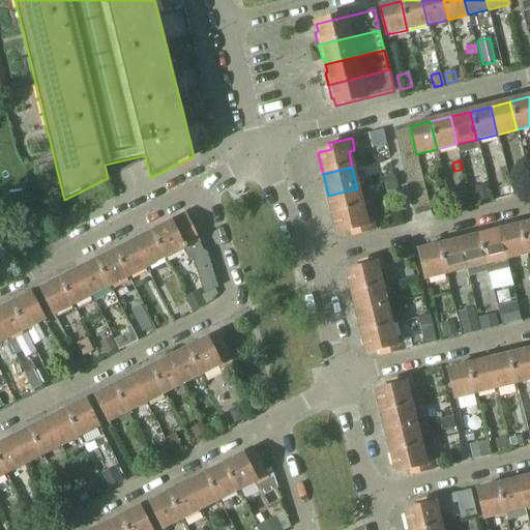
[(393,177),(386,179),(388,190),(396,188),(393,177)]
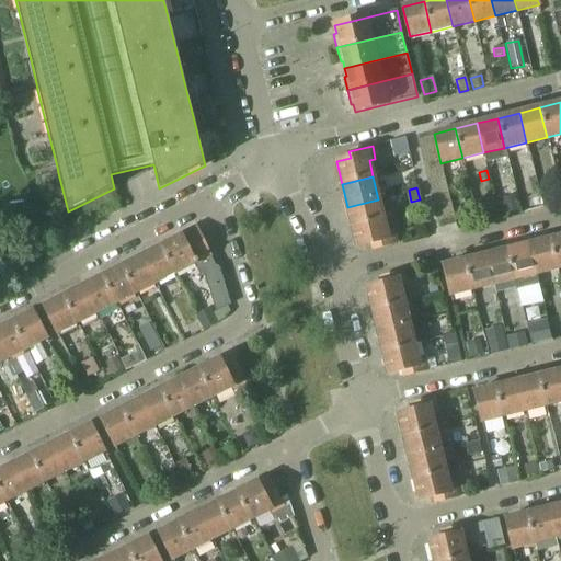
[(378,199),(347,207),(353,228),(384,220),(378,199)]
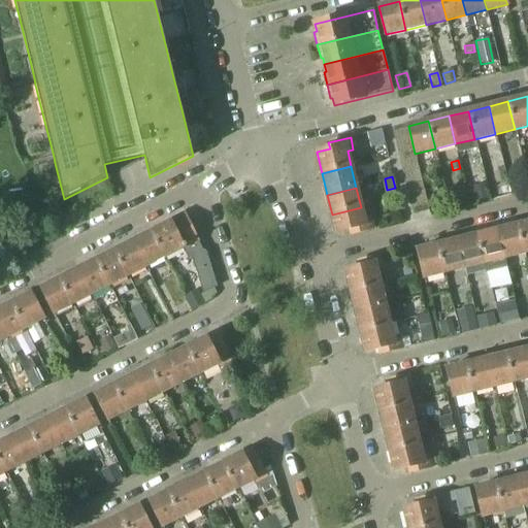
[(486,188),(472,191),(475,202),(488,199),(486,188)]
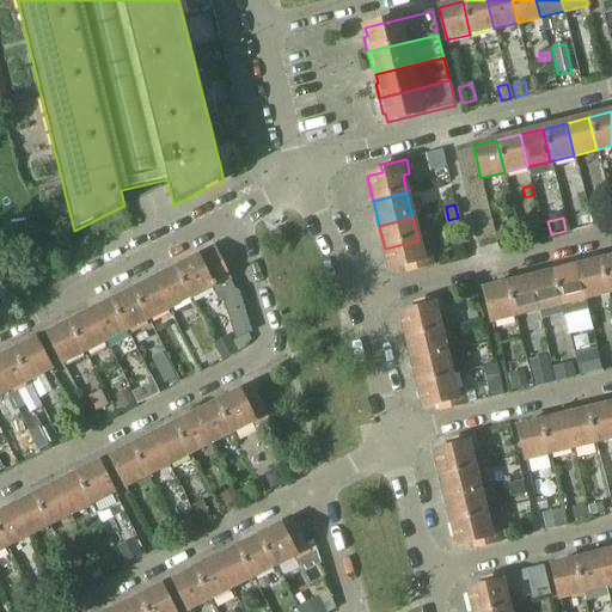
[(479,254),(496,245),(488,231),(471,239),(479,254)]
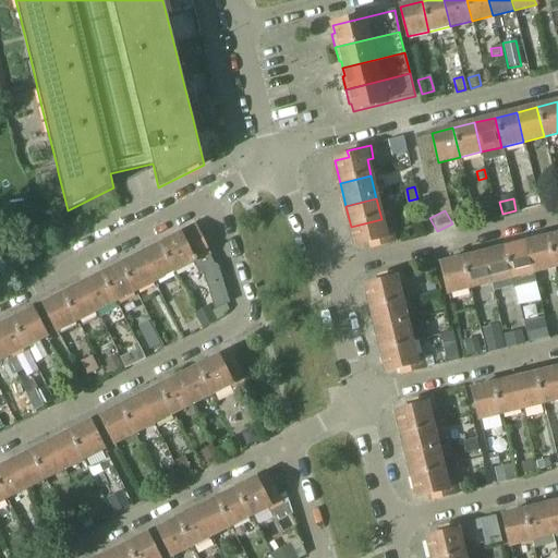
[(381,219),(351,227),(355,246),(370,243),(371,249),(393,243),(391,230),(385,231),(381,219)]
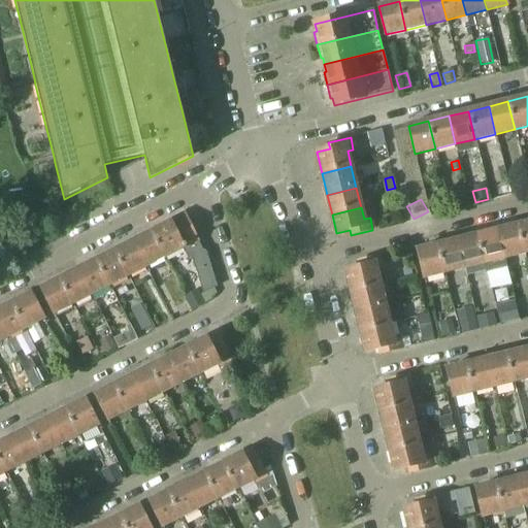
[(171,222),(151,232),(163,258),(182,249),(187,260),(191,258),(203,294),(217,287),(206,252),(203,251),(185,215),(183,216),(180,215),(171,220),(171,222)]
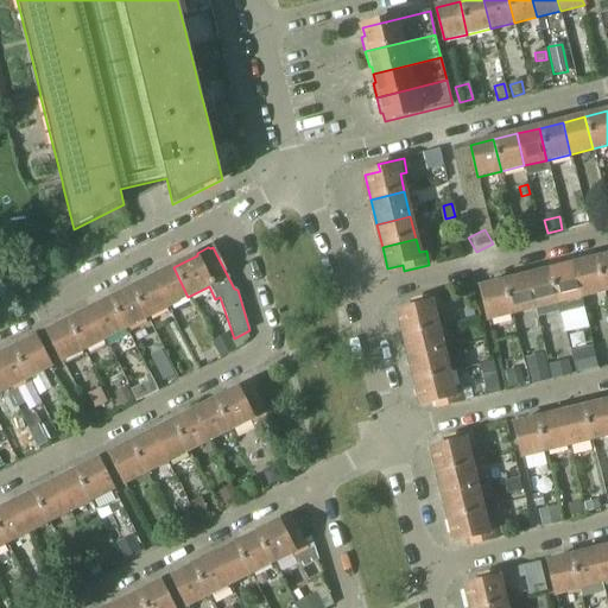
[(607,255),(596,259),(605,292),(607,290),(607,255)]
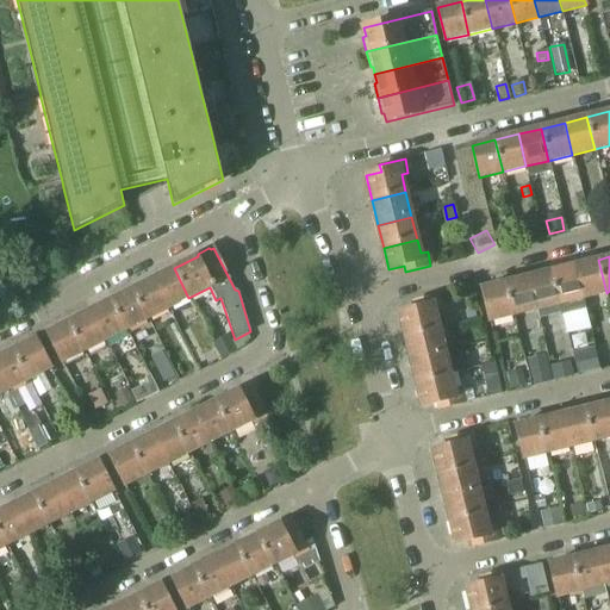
[(607,293),(598,260),(576,266),(583,298),(607,293)]
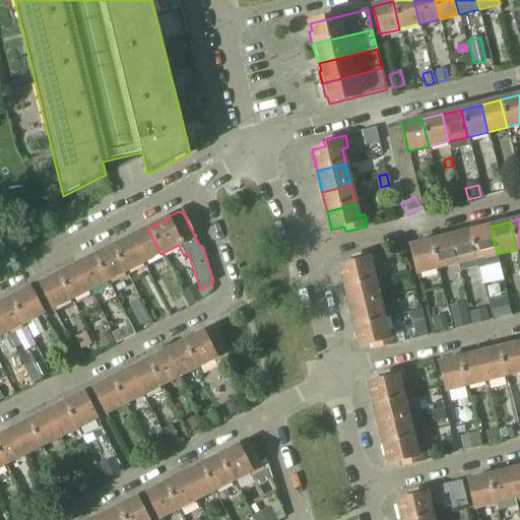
[(497,254),(491,226),(470,232),(479,267),(480,269),(500,264),(497,254)]
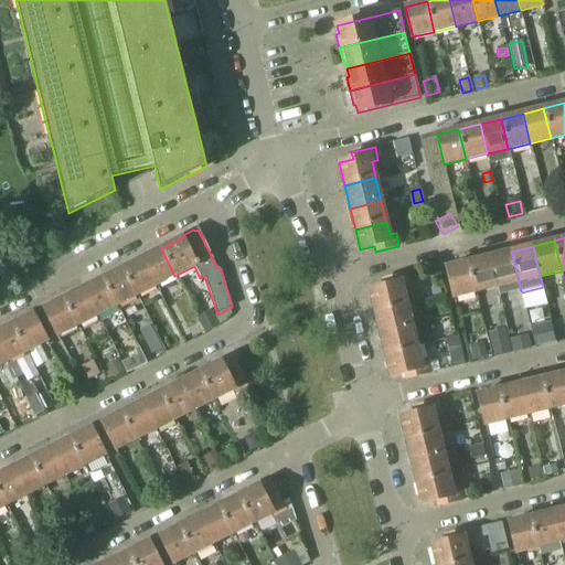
[(161,248),(144,257),(157,285),(174,276),(161,248)]
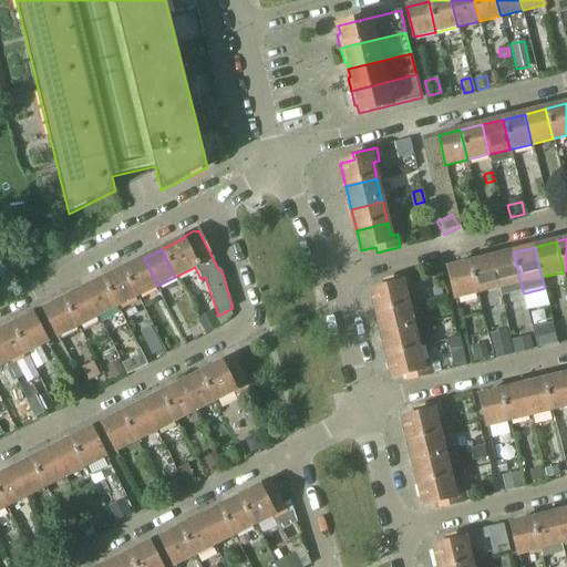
[(523,291),(513,253),(492,258),(500,288),(502,296),(523,291)]
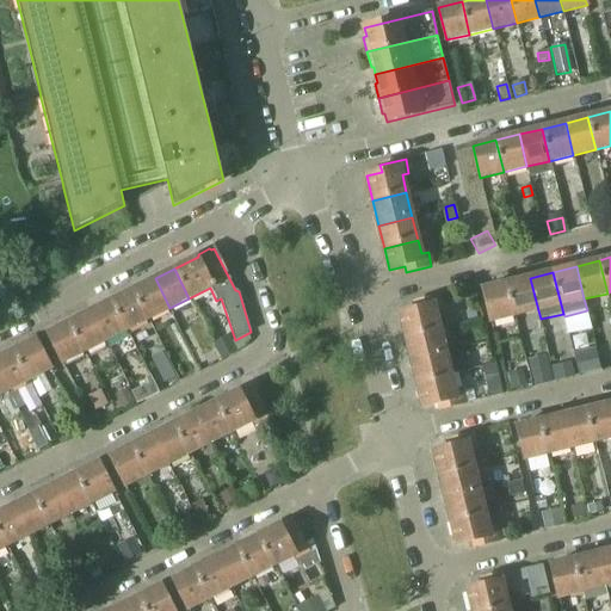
[(155,278),(134,289),(148,319),(170,308),(155,278)]
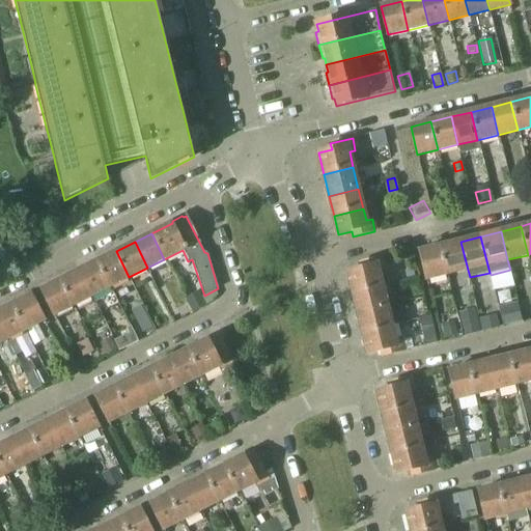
[(468,270),(460,242),(441,246),(448,274),(468,270)]
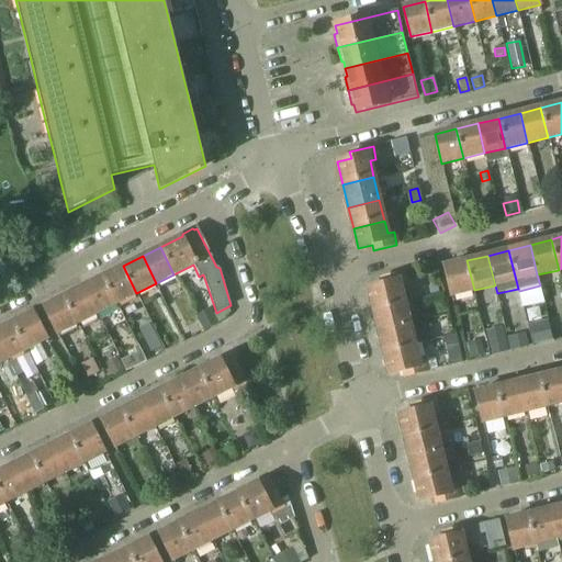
[(467,260),(444,266),(451,296),(474,290),(467,260)]
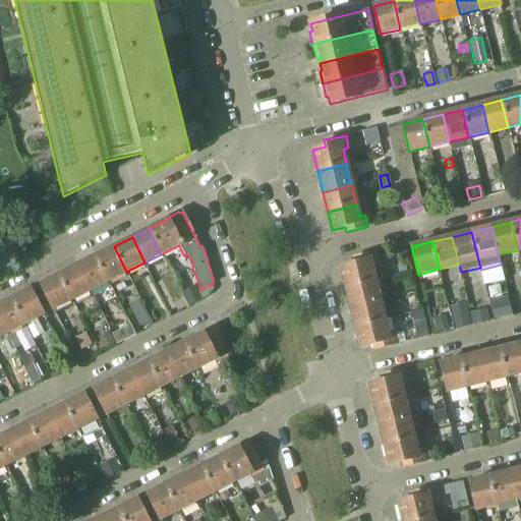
[(114,246),(96,255),(108,281),(126,272),(114,246)]
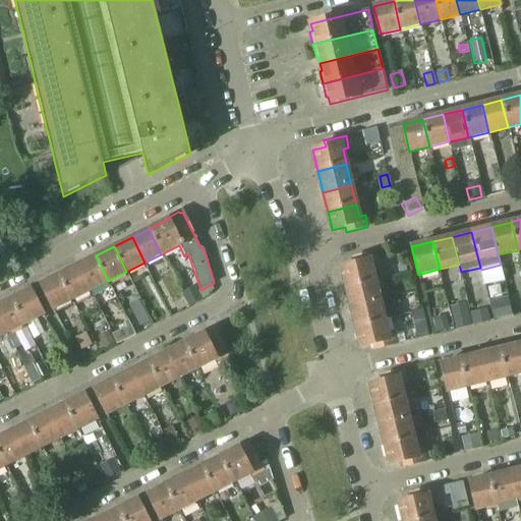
[(354,264),(341,267),(346,288),(375,281),(371,267),(378,265),(374,253),(352,258),(354,264)]
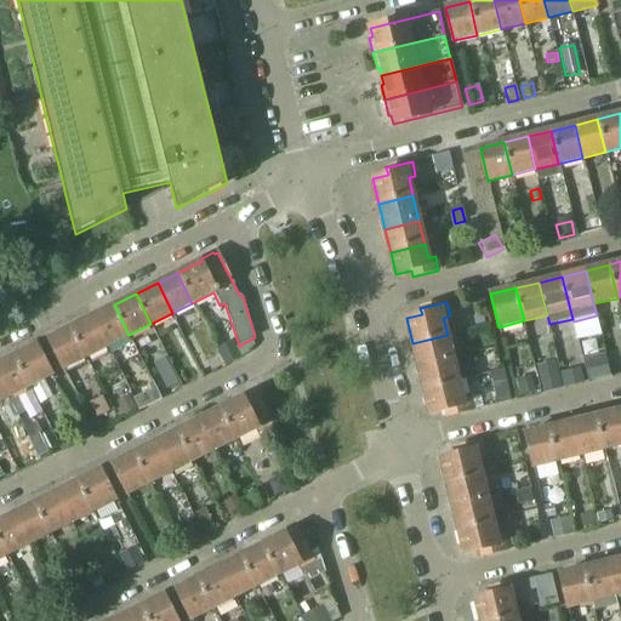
[(114,305),(93,315),(108,346),(129,335),(114,305)]
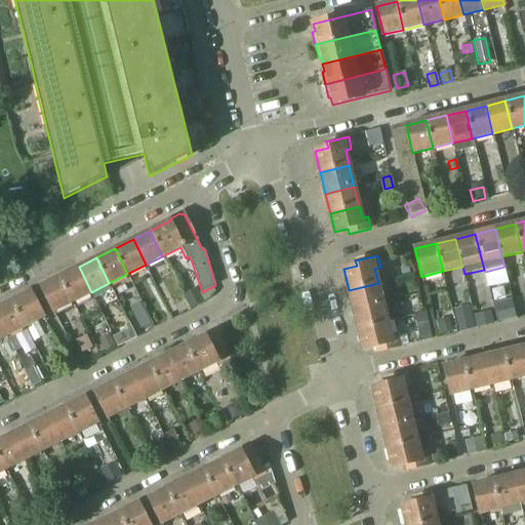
[(79,267),(61,276),(73,301),(91,292),(79,267)]
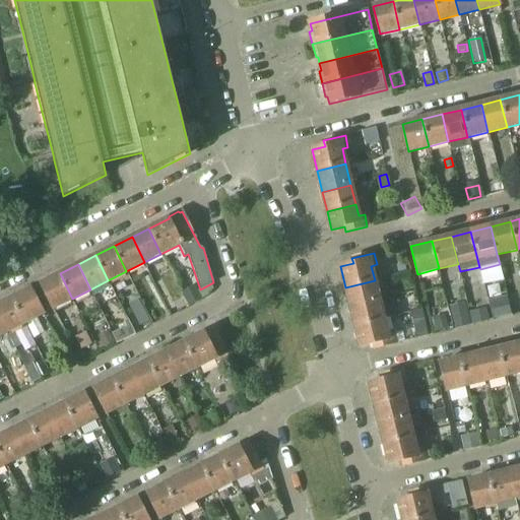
[(60,273),(40,283),(53,309),(72,299),(60,273)]
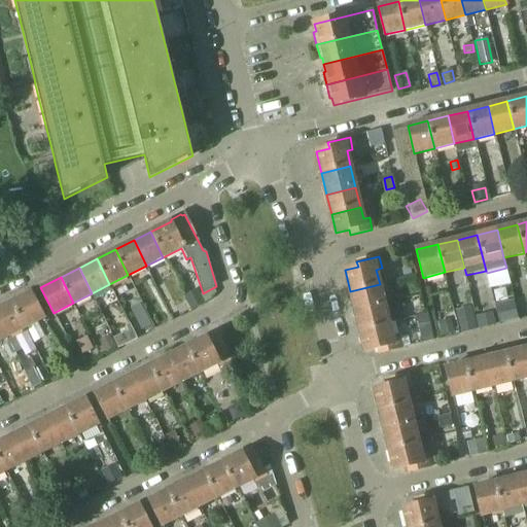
[(380,284),(350,291),(355,312),(384,305),(380,284)]
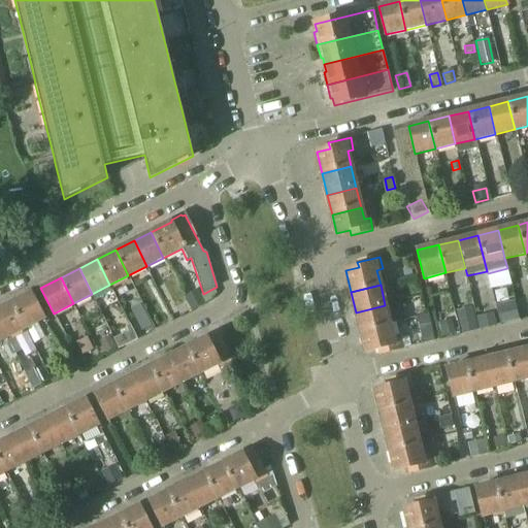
[(198,290),(184,297),(191,312),(205,305),(198,290)]
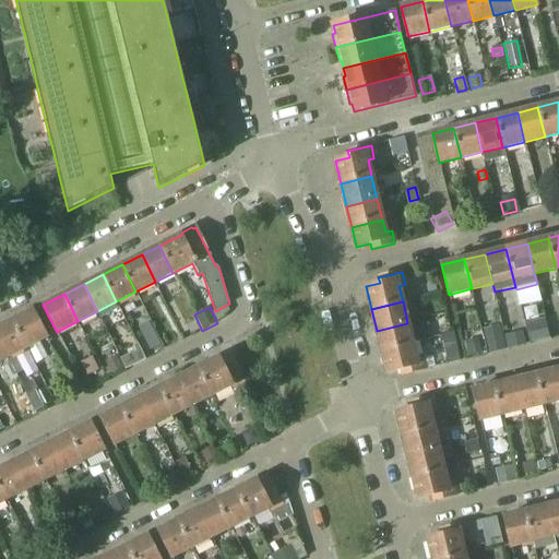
[(33,310),(12,320),(26,347),(47,337),(33,310)]
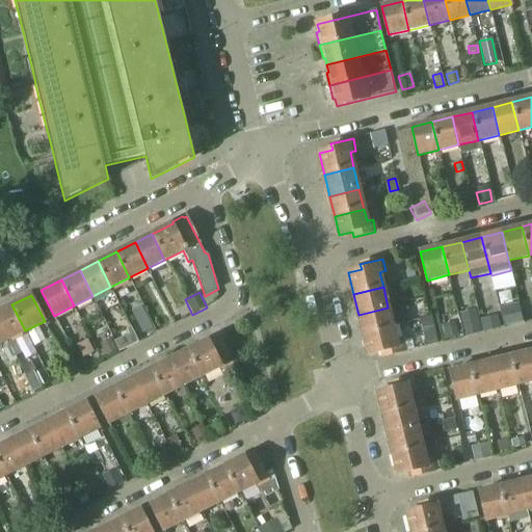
[(514,315),(502,318),(504,327),(524,323),(520,303),(512,304),(514,315)]
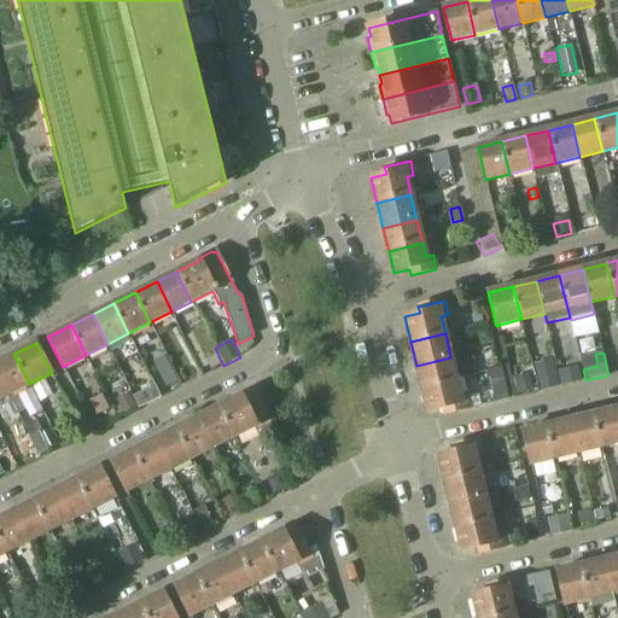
[(13,354),(0,361),(0,379),(7,395),(29,384),(13,354)]
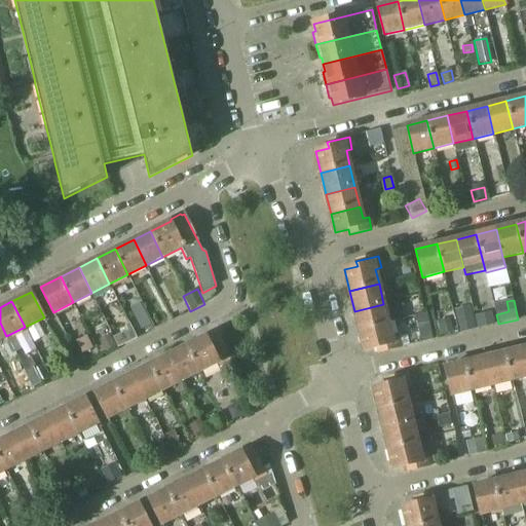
[(383,304),(354,311),(359,331),(388,324),(383,304)]
